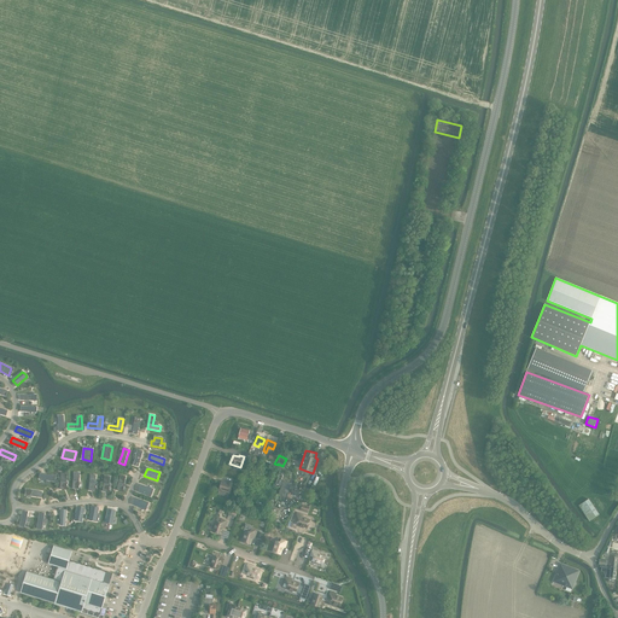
[(278,479),(275,487),(281,488),(279,496),(281,496),(280,497),(280,500),(286,501),(291,483),(278,479)]
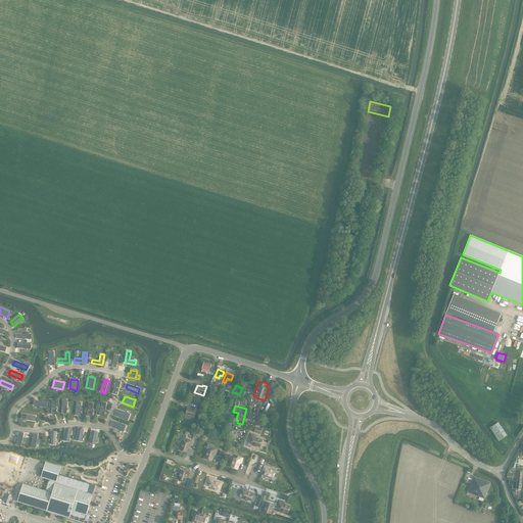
[(188,408),(185,415),(194,418),(197,409),(193,408),(192,409),(188,408)]
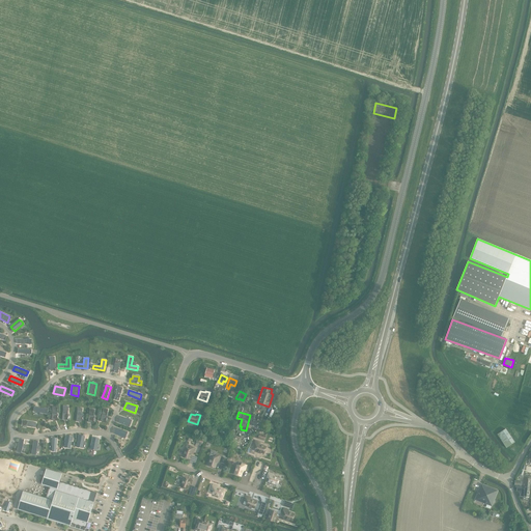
[(121,417),(118,422),(130,426),(131,424),(131,423),(132,420),(121,417)]
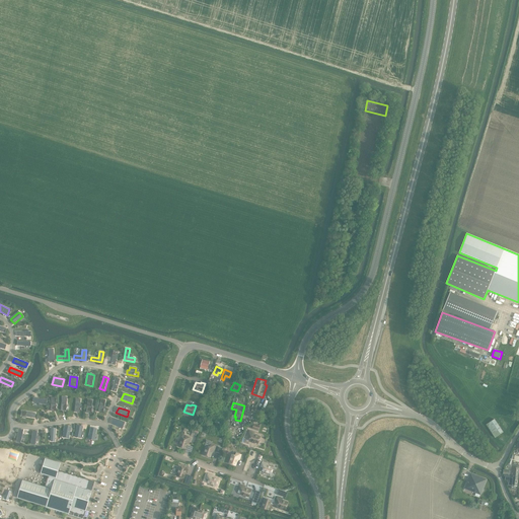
[(114,419),(112,425),(123,428),(124,426),(124,425),(125,422),(114,419)]
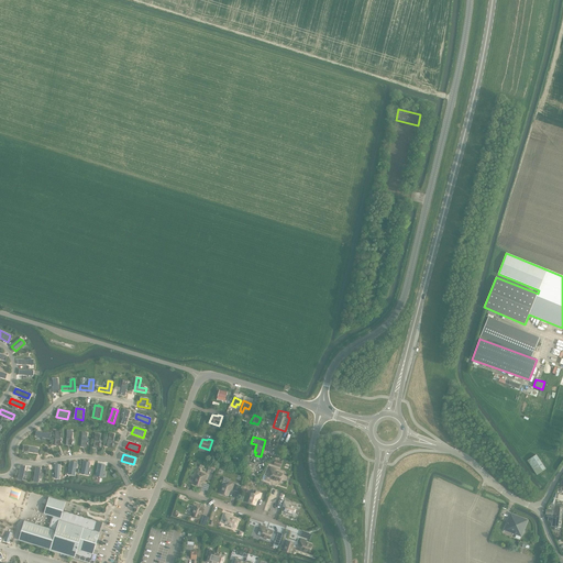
[(537,455),(528,461),(537,475),(545,468),(537,455)]
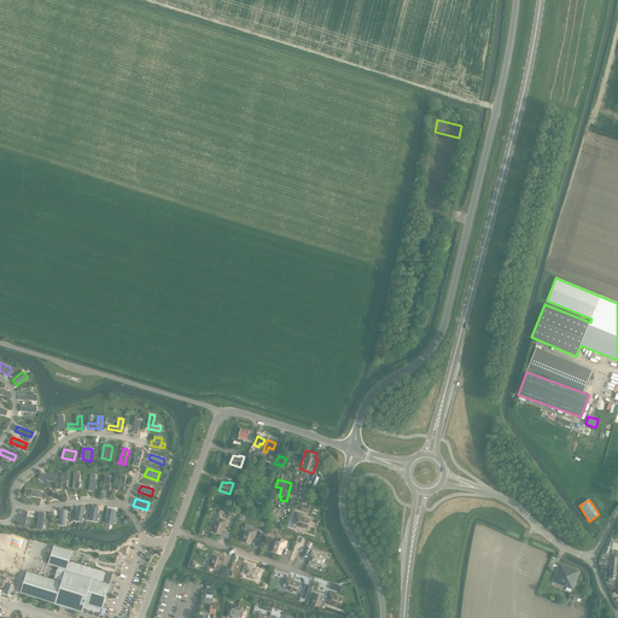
[(77,507),(75,520),(77,520),(80,522),(82,522),(85,508),(77,507)]
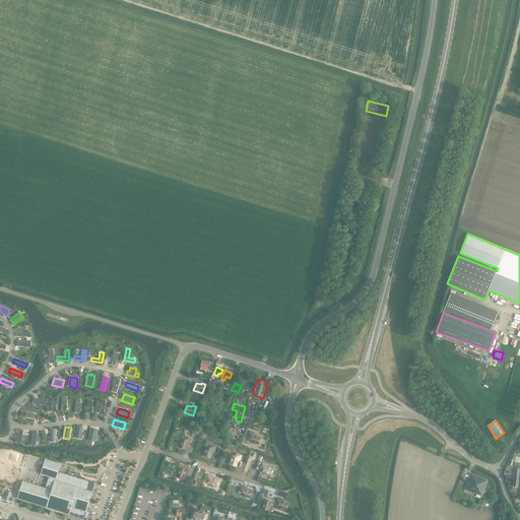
[(77,427),(75,438),(77,438),(79,439),(81,439),(83,428),(77,427)]
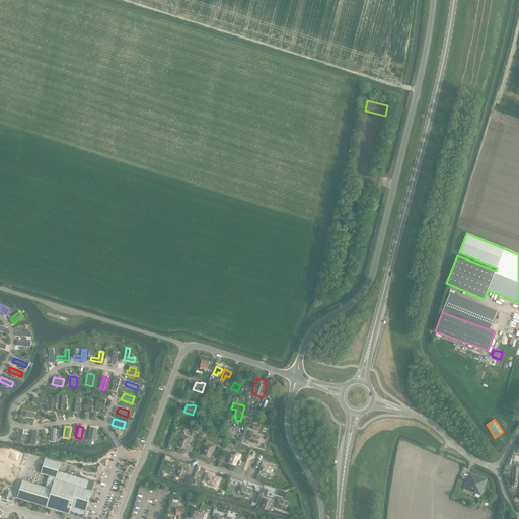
[(90,428),(88,439),(91,439),(92,440),(94,440),(97,429),(90,428)]
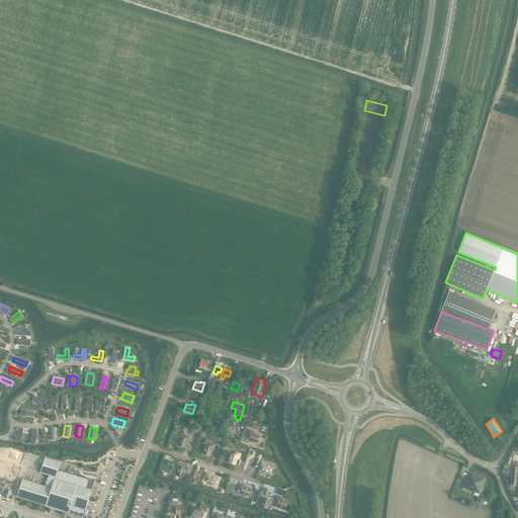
[(249,430),(247,435),(250,436),(249,439),(252,440),(251,442),(254,443),(255,441),(258,442),(260,436),(254,434),(254,432),(249,430)]
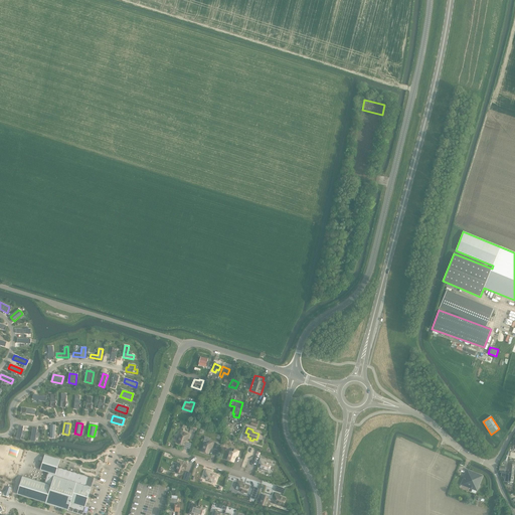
[(178,437),(177,440),(178,441),(177,444),(184,446),(186,440),(188,440),(189,435),(184,433),(183,436),(180,435),(179,438),(178,437)]
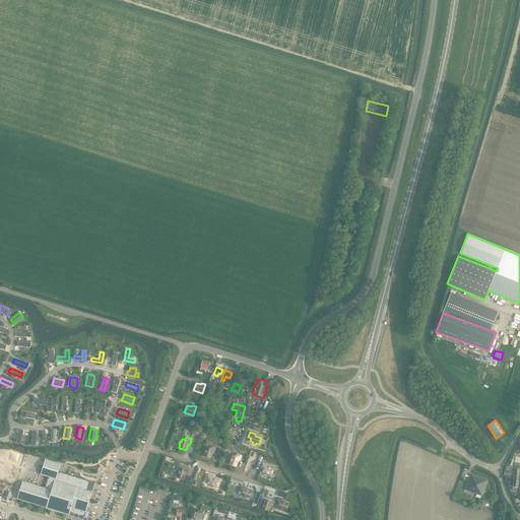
[(207,447),(204,456),(210,458),(212,452),(214,452),(216,447),(211,445),(210,448),(207,447)]
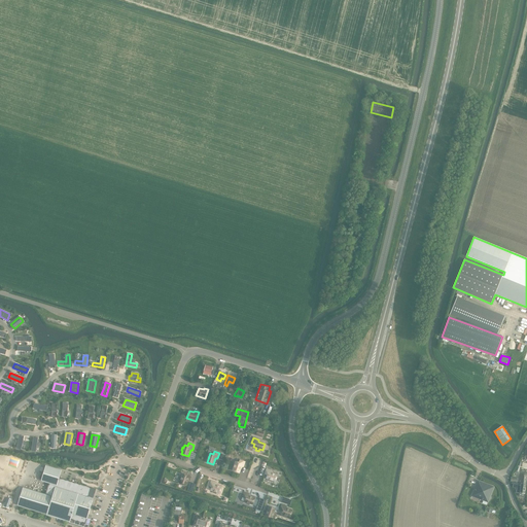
[(236,461),(233,470),(239,473),(241,466),(243,467),(245,462),(240,460),(239,462),(236,461)]
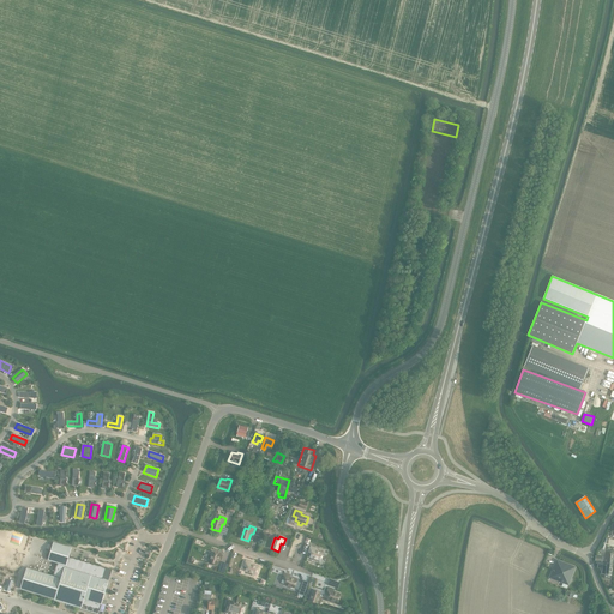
[(26,569),(20,589),(55,600),(82,608),(82,606),(100,611),(98,609),(100,603),(101,605),(108,582),(103,579),(106,569),(68,557),(72,548),(54,543),(48,560),(56,563),(53,577),(26,569)]
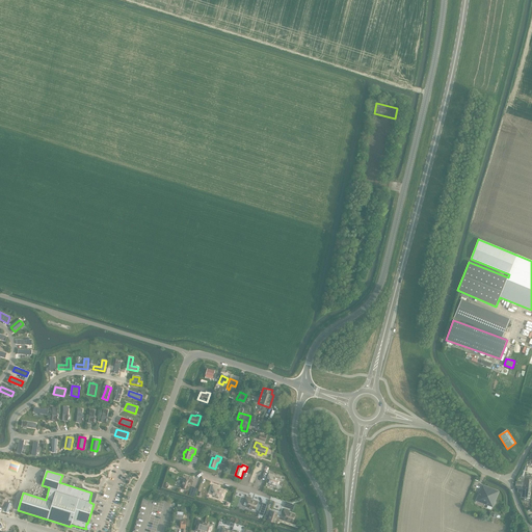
[(269,474),(267,479),(269,479),(268,483),(272,484),(271,485),(274,486),(274,485),(278,486),(281,479),(273,477),(274,475),(269,474)]
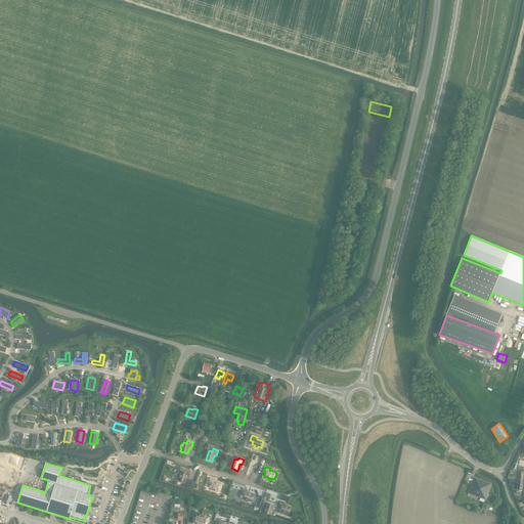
[(179,474),(178,477),(179,477),(178,481),(185,483),(187,476),(189,477),(190,474),(181,471),(180,475),(179,474)]
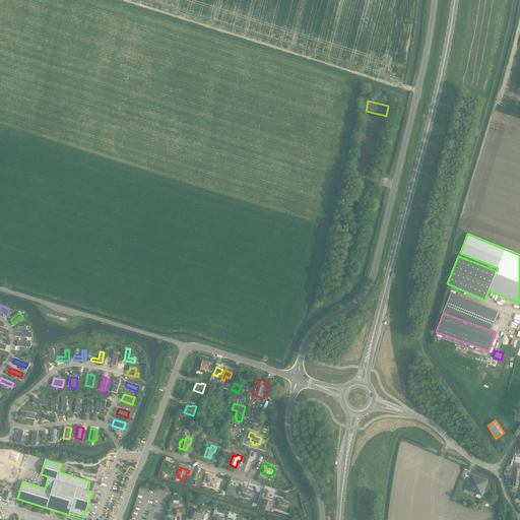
[(504,471),(504,474),(505,474),(506,475),(506,476),(519,477),(519,468),(513,468),(512,472),(506,471),(504,471)]
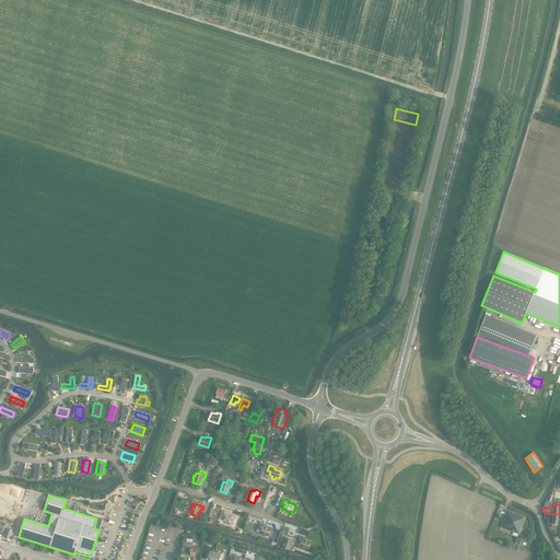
[(224,511),(222,516),(225,517),(224,521),(228,522),(226,524),(230,525),(231,523),(234,524),(236,517),(230,515),(230,513),(224,511)]
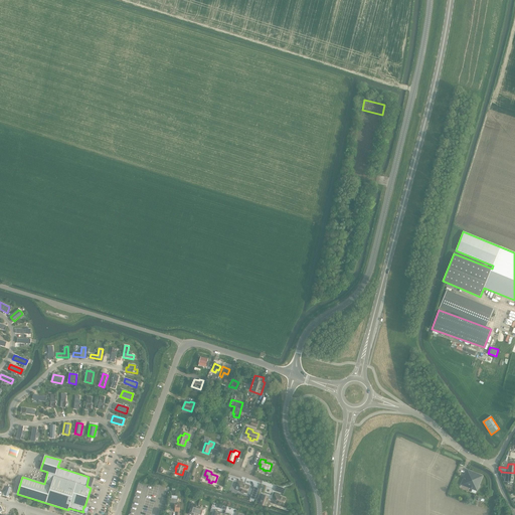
[(183,479),(189,481),(192,473),(186,471),(183,479)]
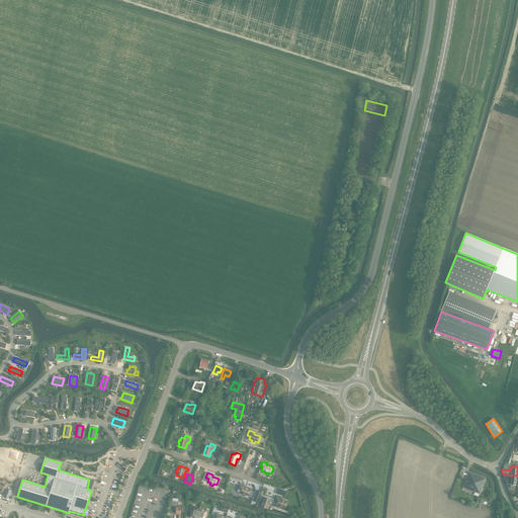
[(469,473),(464,488),(475,492),(473,495),(478,497),(485,479),(469,473)]
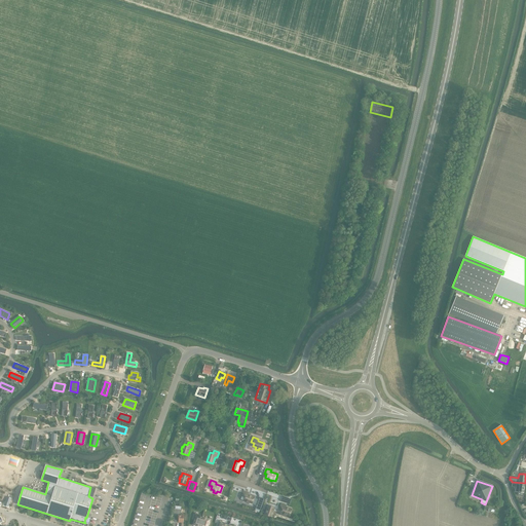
[(512,482),(512,485),(516,486),(515,492),(518,492),(518,495),(523,496),(523,493),(524,493),(525,483),(512,482)]
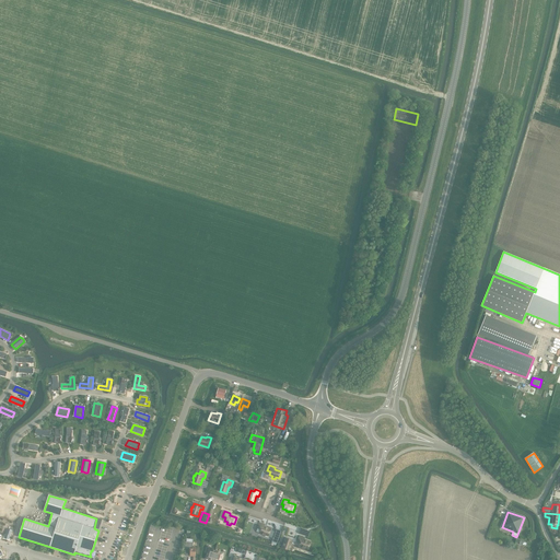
[(259,523),(257,528),(260,529),(259,533),(263,534),(261,535),(265,536),(266,535),(269,536),(271,529),(265,527),(265,525),(259,523)]
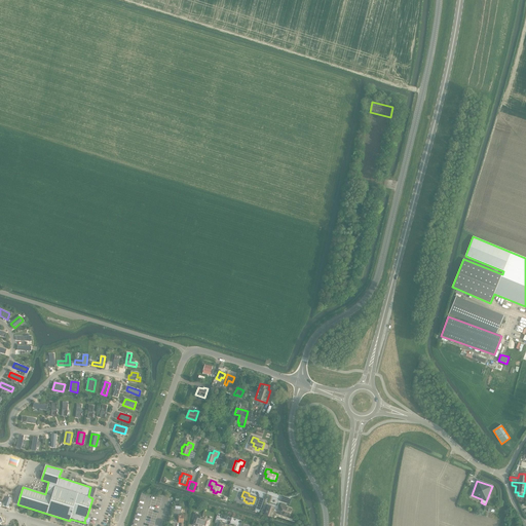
[(280,503),(279,509),(282,510),(280,513),(284,514),(284,516),(287,516),(287,515),(290,516),(292,510),(286,508),(287,505),(280,503)]
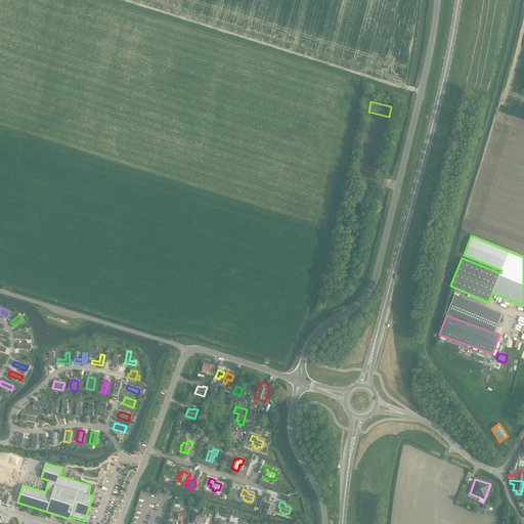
[(267,504),(264,513),(270,515),(273,506),(267,504)]
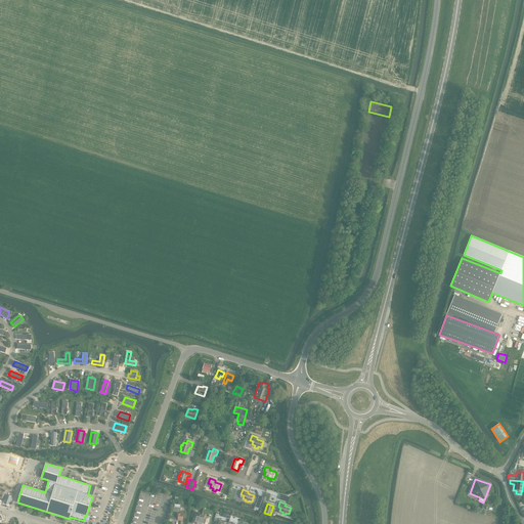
[(174,507),(172,520),(183,521),(183,513),(180,512),(181,508),(174,507)]
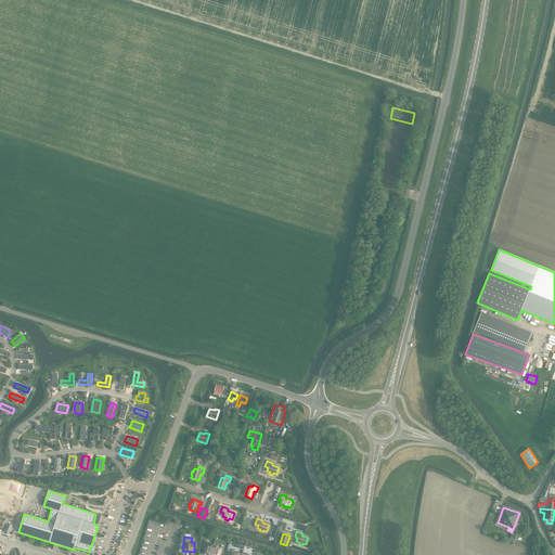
[(207,546),(205,553),(211,554),(214,546),(207,544),(208,542),(206,541),(205,545),(207,546)]
